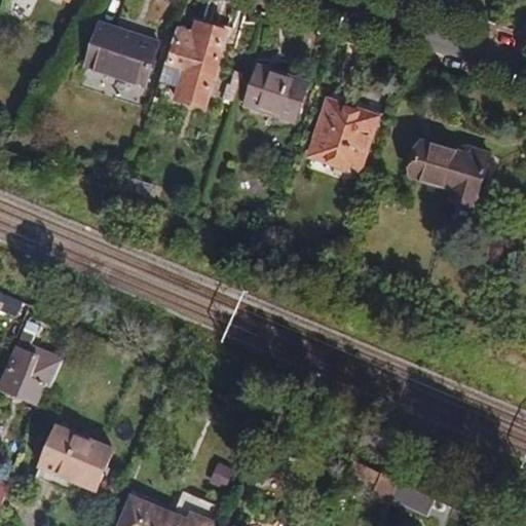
[(159,83),(179,89),(176,101),(207,109),(228,32),(197,23),(194,34),(178,29),(159,83)]
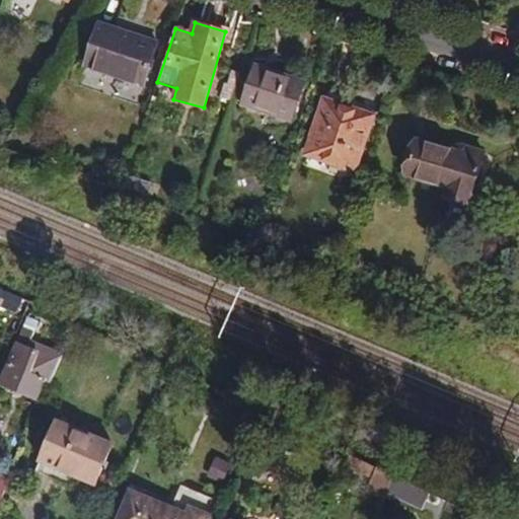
[(99,23),(85,67),(144,86),(158,43),(99,23)]
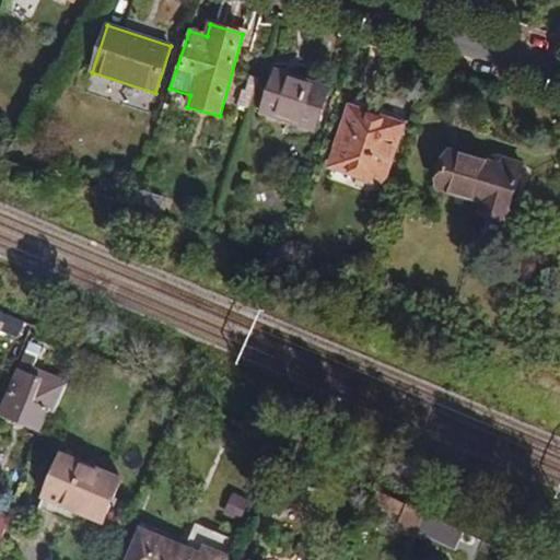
[(276,71),(261,113),(315,131),(329,90),(276,71)]
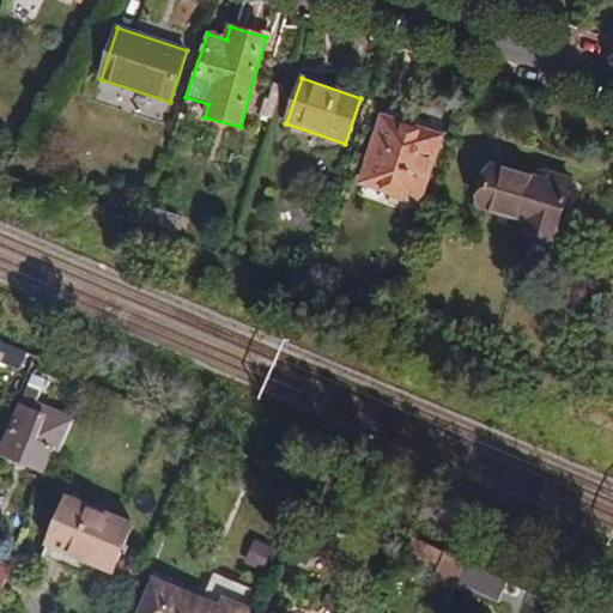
[(269,99),(279,103),(284,86),(274,84),(269,99)]
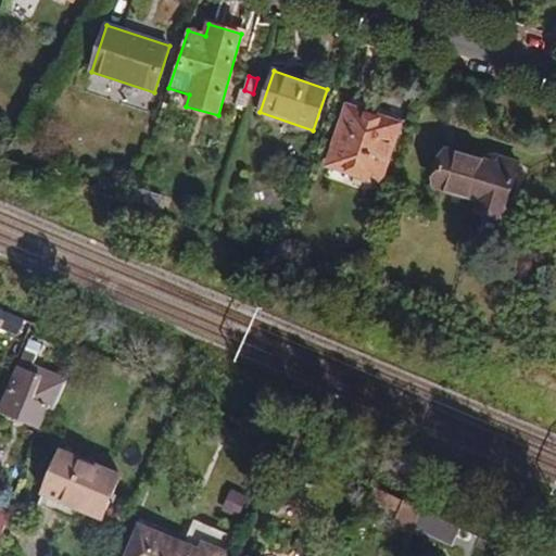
[(248,109),(253,93),(244,90),(242,89),(237,104),(248,109)]
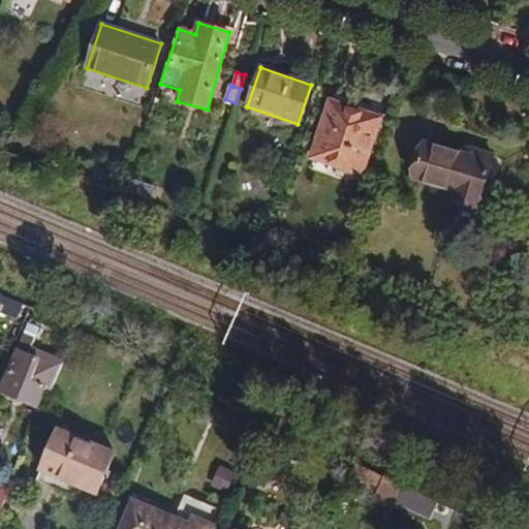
[(334,93),(312,158),(362,176),(384,111),(334,93)]
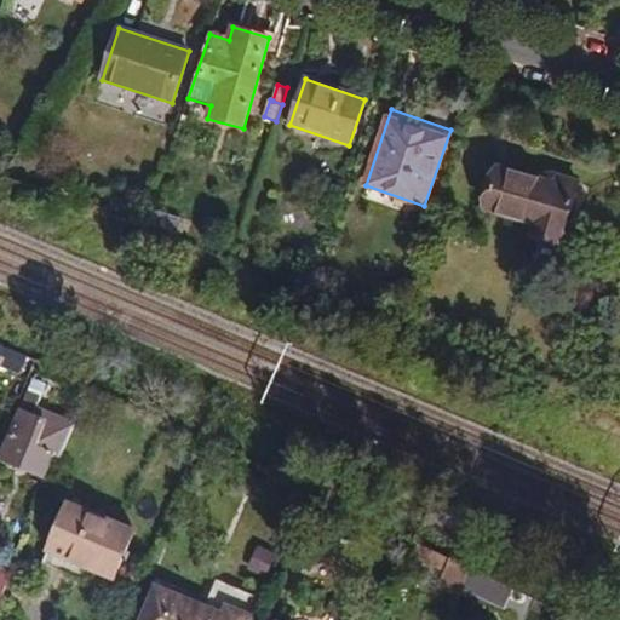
[(560,246),(579,184),(551,176),(549,184),(498,168),(486,208),(535,224),(532,237),(560,246)]
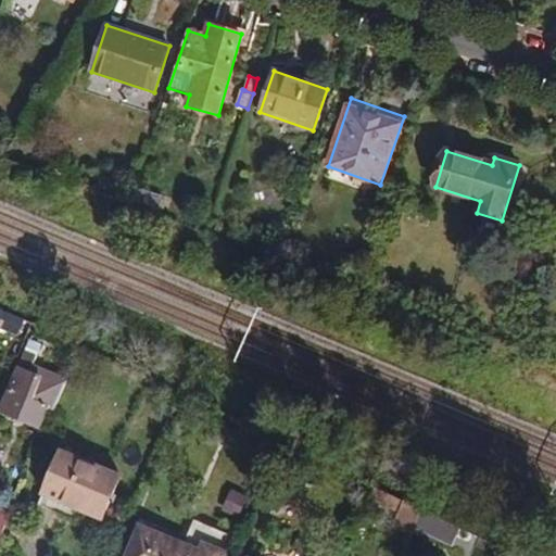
[(136,187),(131,200),(160,211),(164,197),(136,187)]
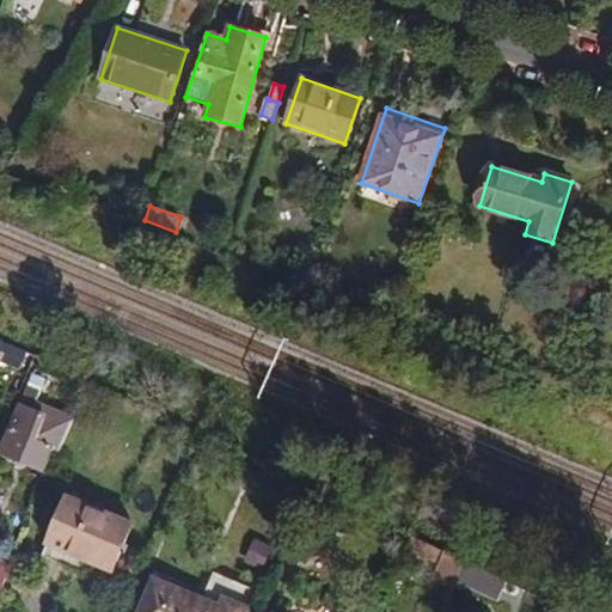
[(28,353),(0,340),(0,362),(19,372),(28,353)]
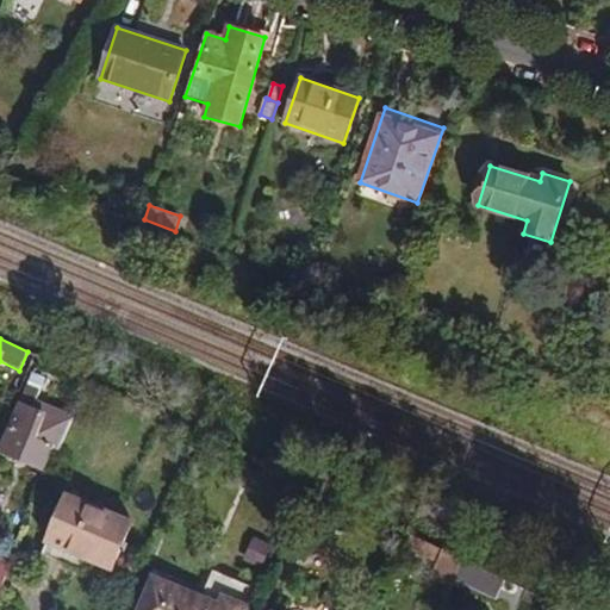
[(30,387),(41,392),(45,381),(35,373),(30,387)]
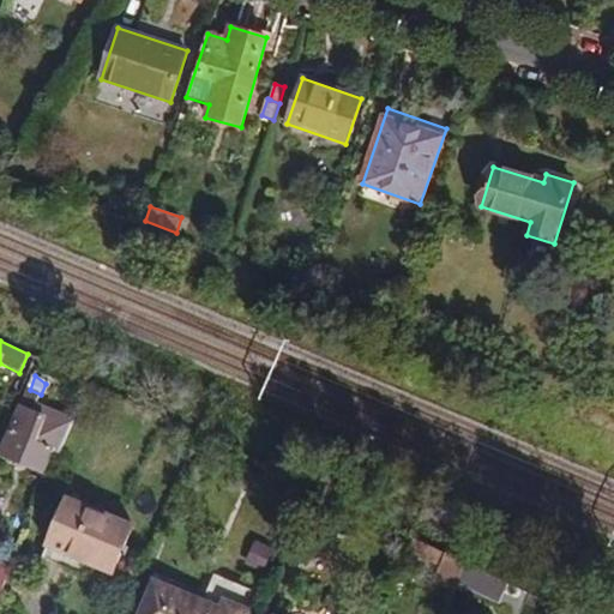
[(30,390),(0,455),(40,470),(42,473),(53,449),(60,452),(73,421),(37,404),(41,395),(30,390)]
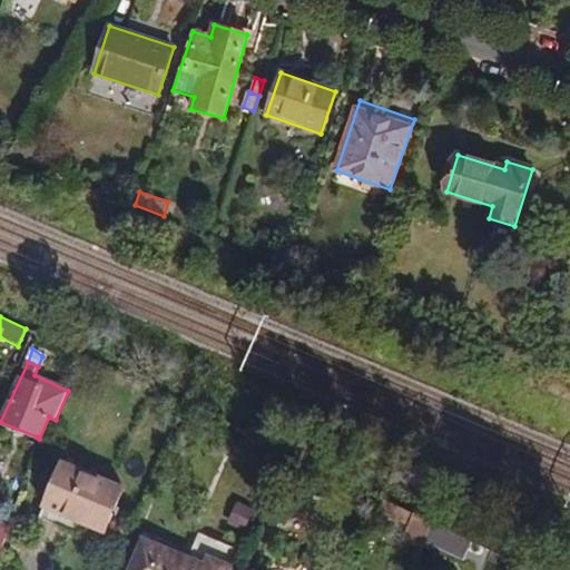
[(40,519),(81,537),(86,526),(105,533),(124,489),(64,463),(40,519)]
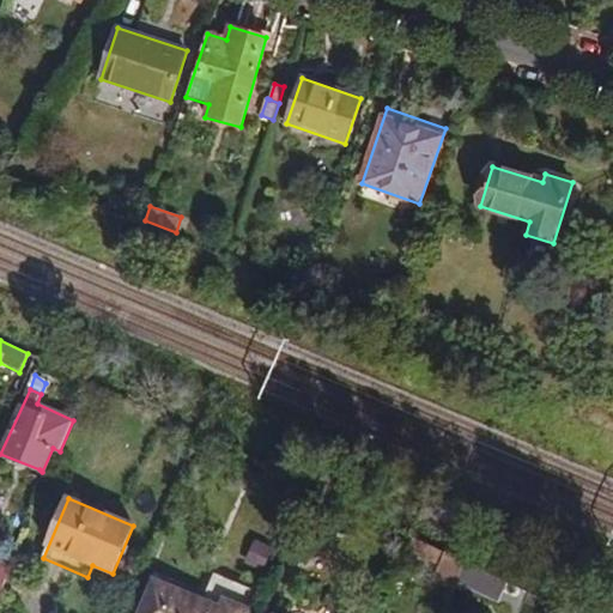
[(459,559),(413,538),(407,552),(453,575),(459,559)]
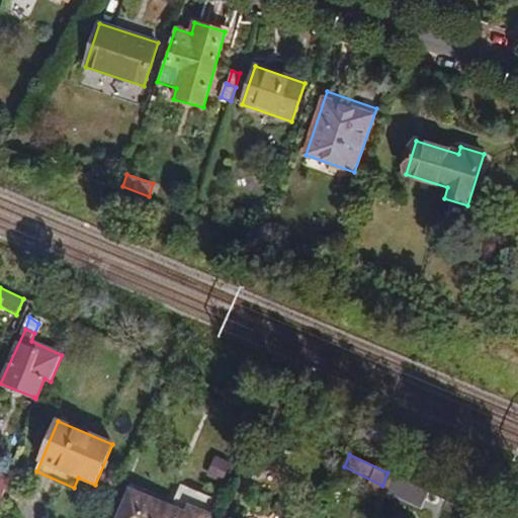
[(217,458),(208,476),(223,483),(231,464),(217,458)]
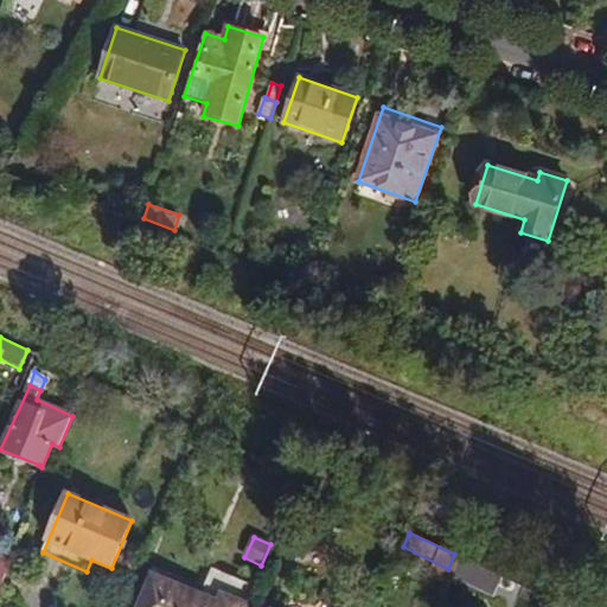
[(0,586),(1,587),(11,562),(0,557),(0,586)]
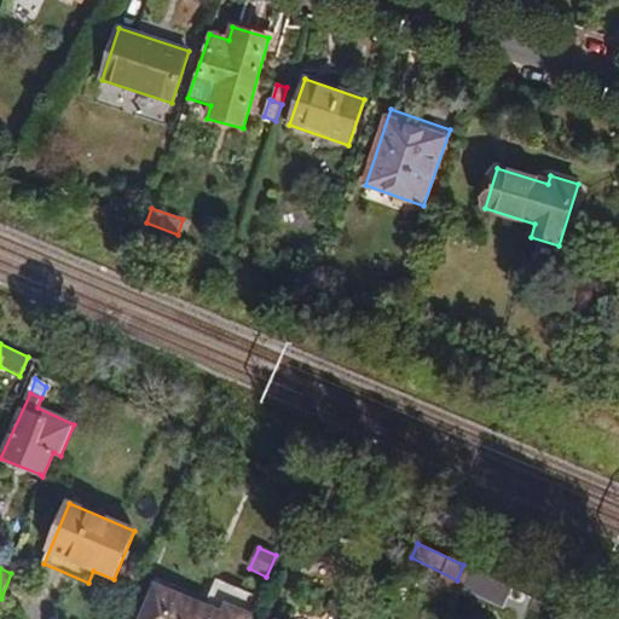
[(512,589),(472,570),(464,588),(503,607),(512,589)]
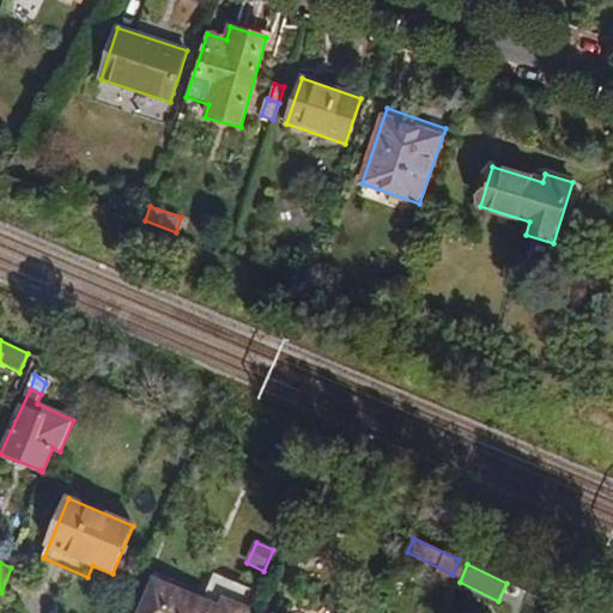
[(252,612),(253,612),(246,608),(254,589),(214,572),(202,601),(156,582),(141,612),(252,612)]
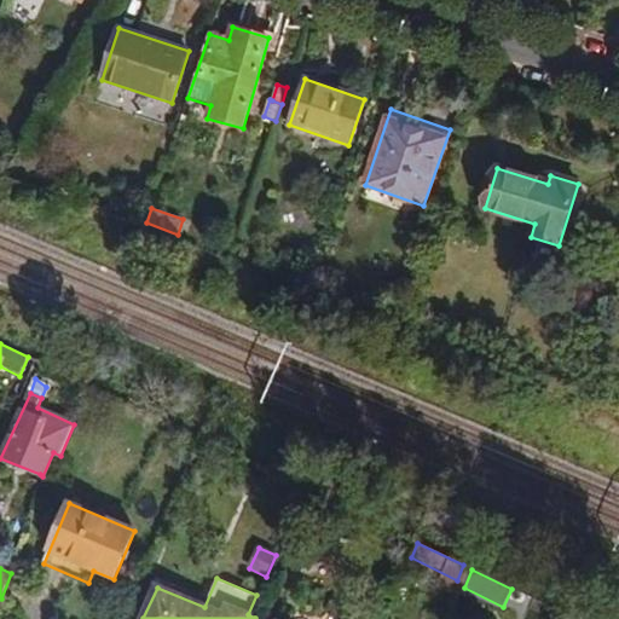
All buildings are outlined.
